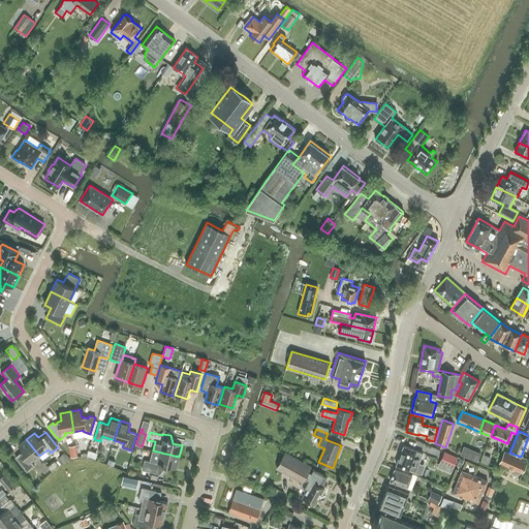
[(39,456),(26,439),(19,445),(23,452),(21,454),(21,453),(16,458),(27,472),(34,466),(31,462),(39,456)]
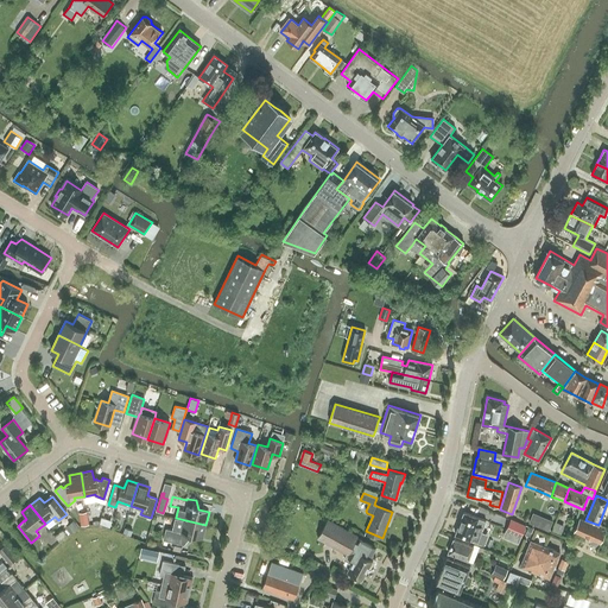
[(477,543),(486,521),(464,512),(455,534),(477,543)]
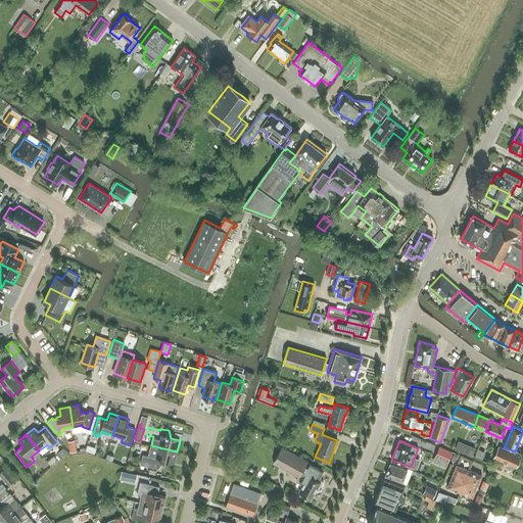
[(465,445),(459,443),(457,449),(462,452),(465,445)]
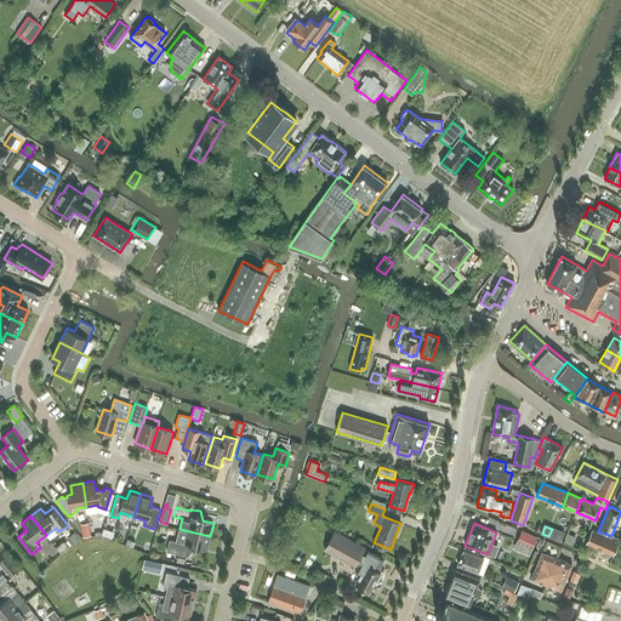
[(206,550),(210,536),(180,529),(176,541),(170,540),(167,552),(188,557),(191,546),(206,550)]
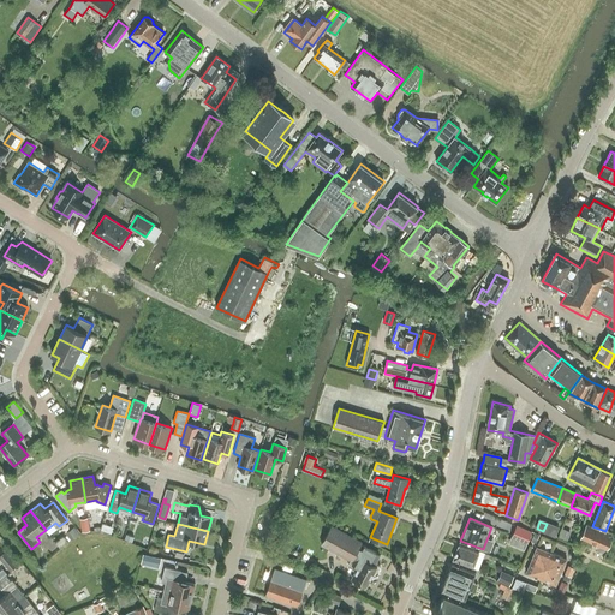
[(551,524),(548,533),(555,537),(560,527),(551,524)]
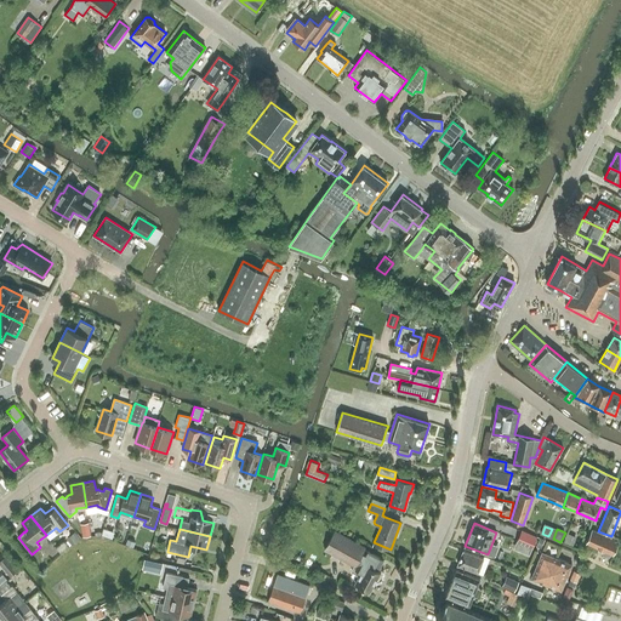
[(383,560),(385,559),(372,553),(372,554),(364,550),(365,547),(335,530),(325,550),(354,565),(352,571),(359,575),(355,584),(363,587),(362,590),(366,592),(368,591),(370,592),(381,573),(377,570),(382,559),(383,560)]
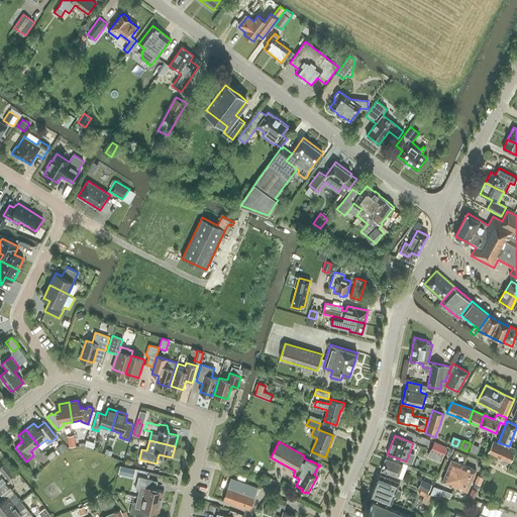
[(434,441),(430,450),(437,453),(435,459),(441,461),(443,456),(447,446),(434,441)]
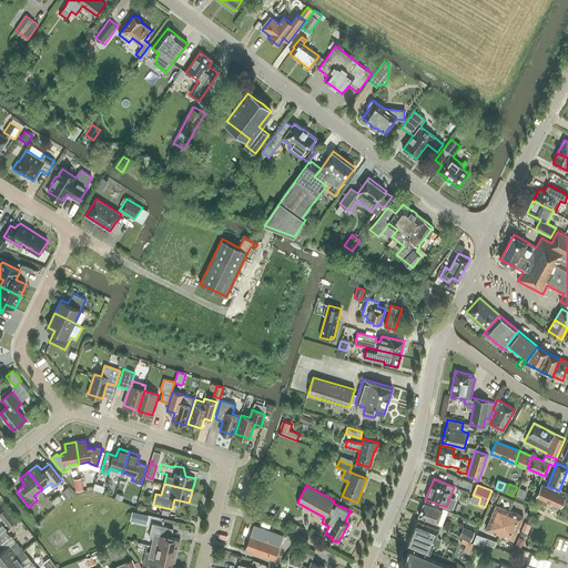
[(560,507),(566,495),(543,485),(537,497),(560,507)]
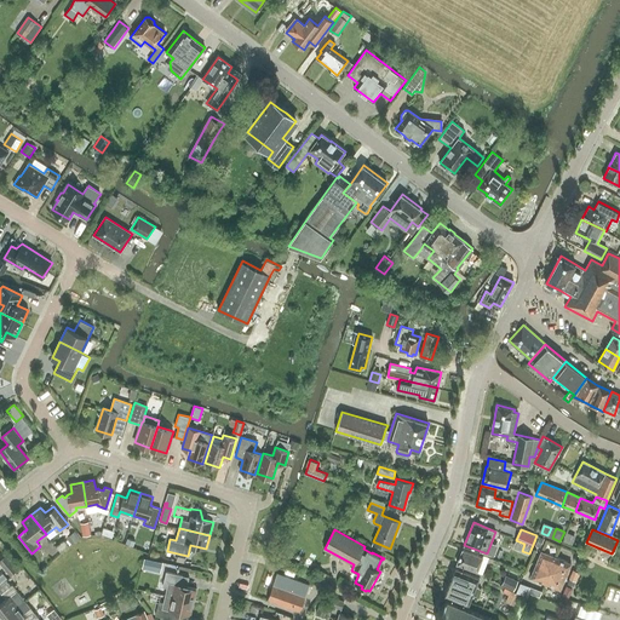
[(80,538),(74,530),(65,538),(72,545),(80,538)]
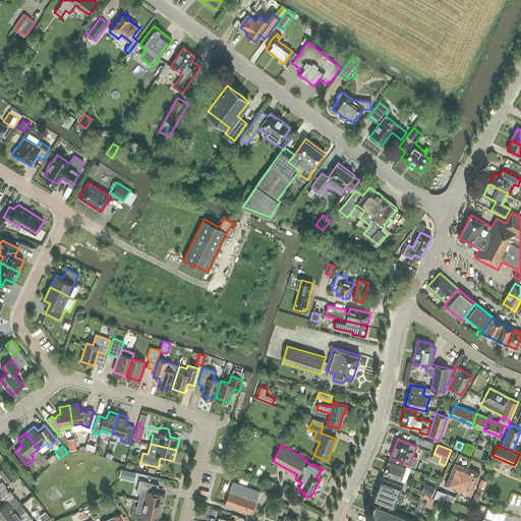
[(483,450),(477,448),(474,455),(481,458),(483,450)]
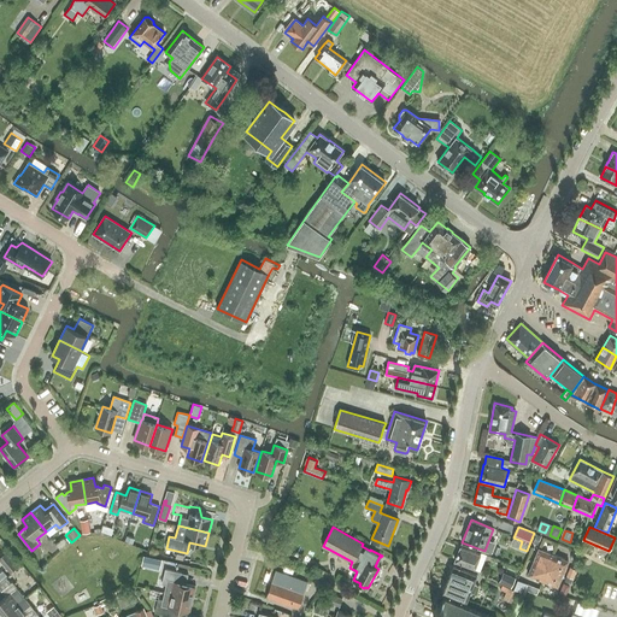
[(480,554),(460,547),(454,560),(475,569),(480,554)]
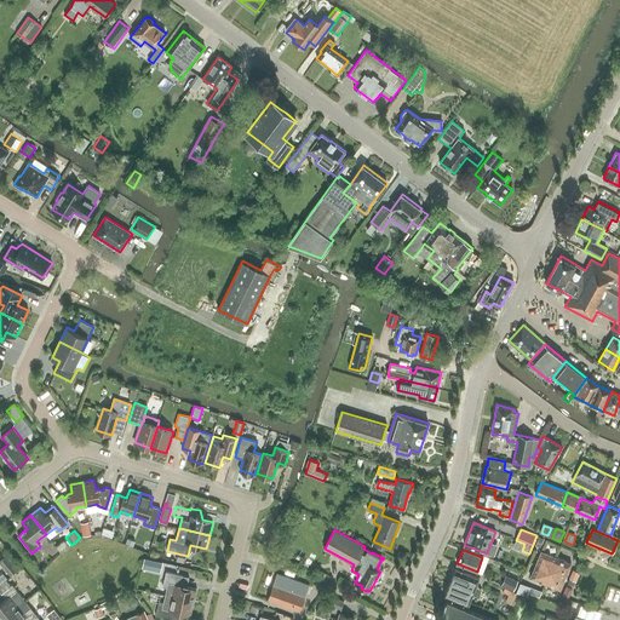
[(551,570),(556,557),(541,551),(537,564),(551,570)]
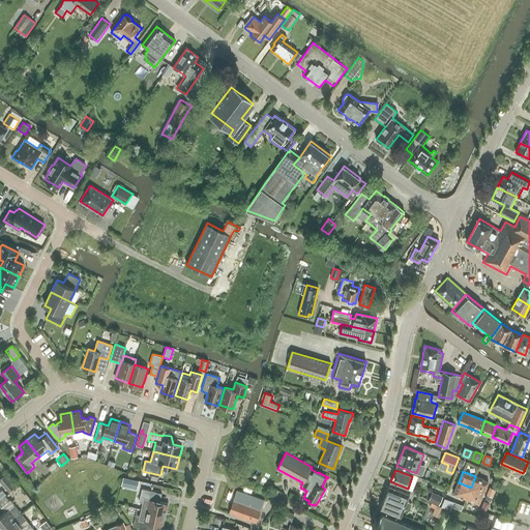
[(15,486),(5,474),(0,478),(0,480),(8,491),(15,486)]
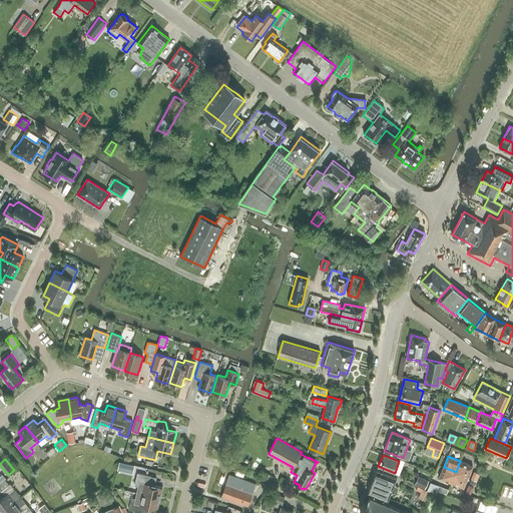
[(473,466),(460,461),(456,472),(468,477),(473,466)]
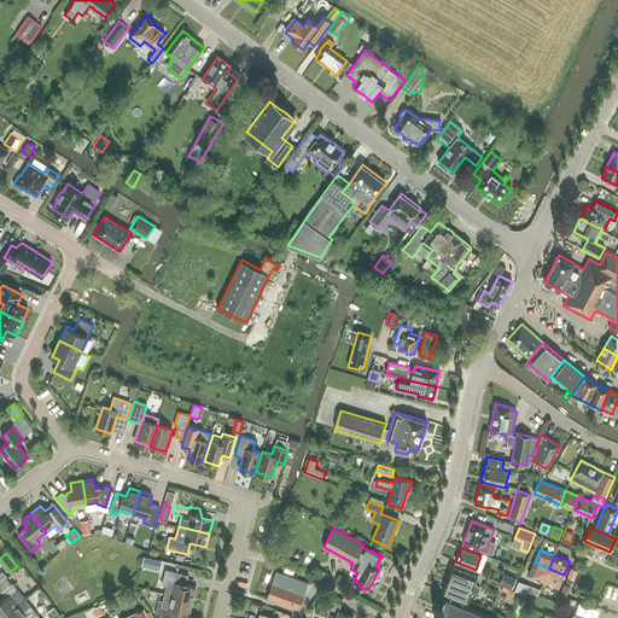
[(144,557),(143,566),(159,570),(162,561),(144,557)]
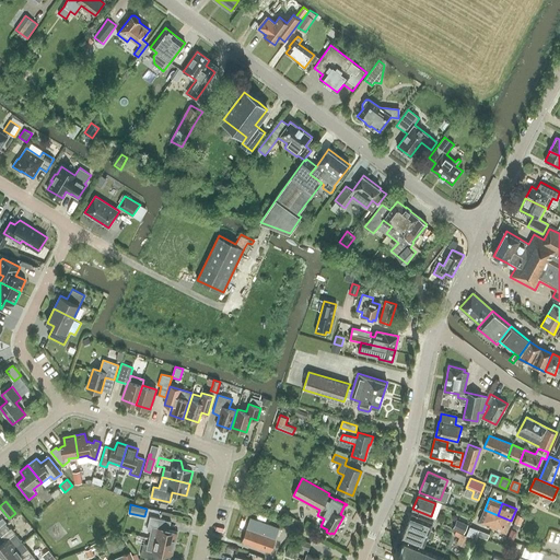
[(498,515),(485,510),(479,522),(492,527),(498,515)]
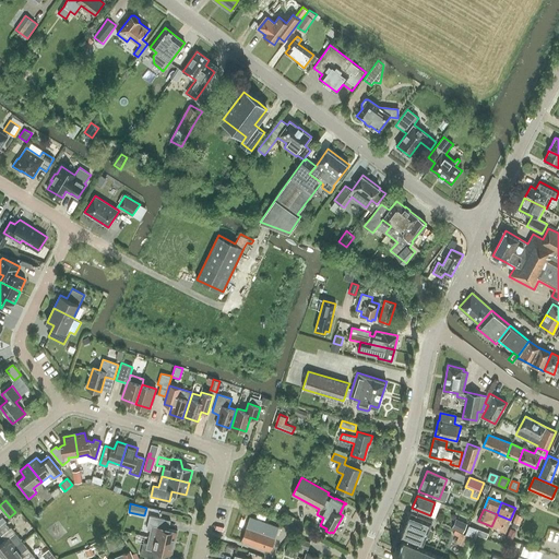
[(432,521),(411,512),(401,537),(423,546),(426,536),(431,538),(438,540),(441,533),(429,528),(432,521)]
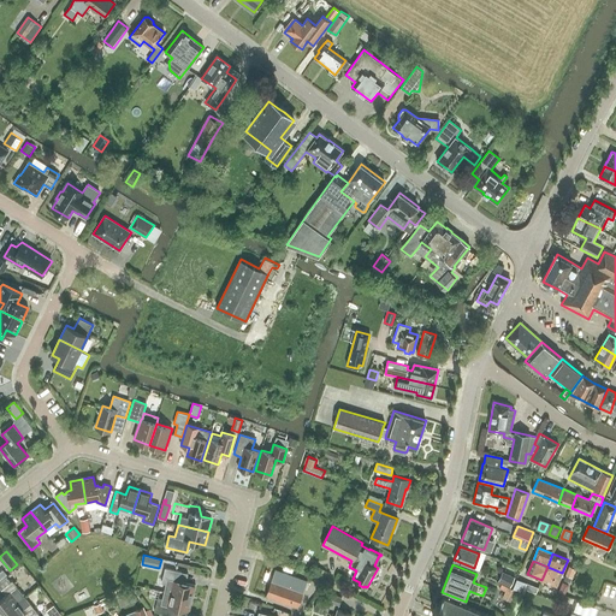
[(326,580),(331,572),(320,567),(315,574),(326,580)]
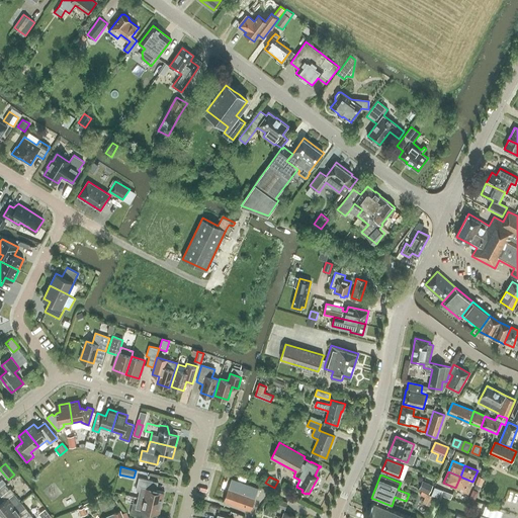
[(468,493),(472,482),(460,477),(455,488),(468,493)]
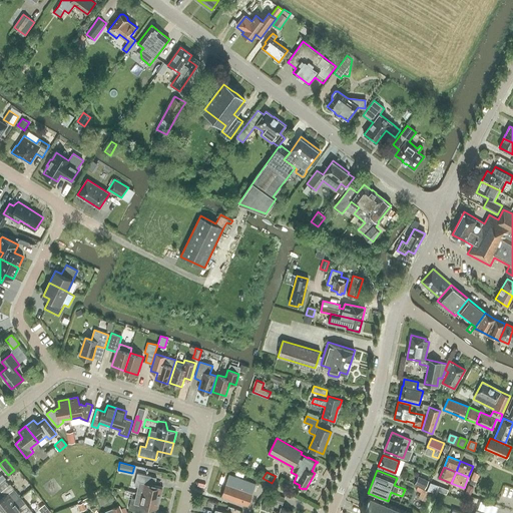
[(480,474),(474,472),(471,479),(477,481),(480,474)]
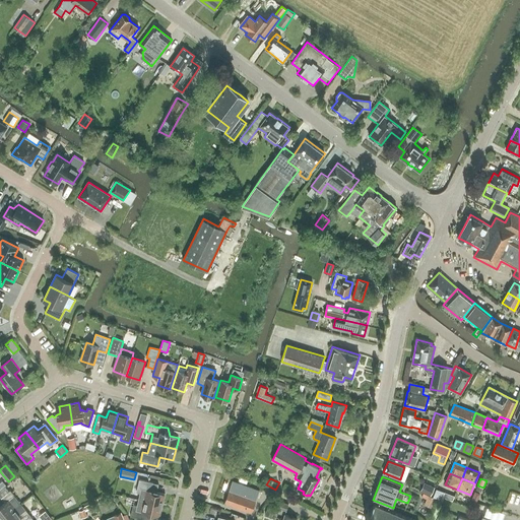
[(163,505),(165,494),(151,491),(153,483),(139,479),(136,493),(140,494),(138,500),(150,503),(163,505)]
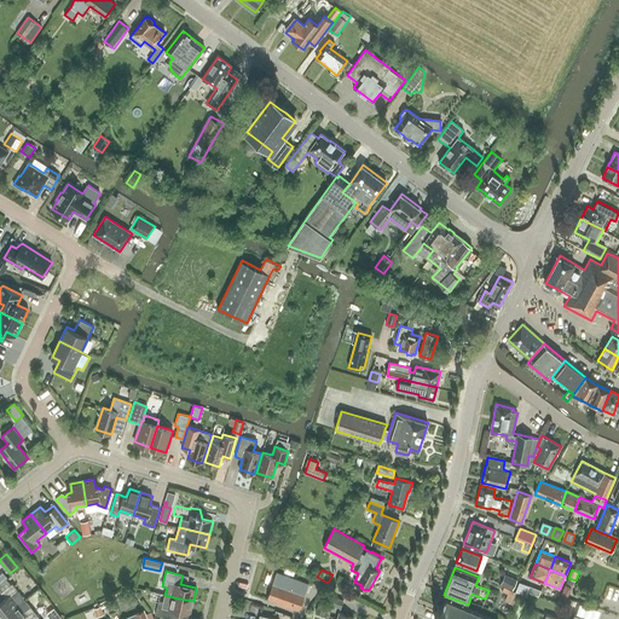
[(277,573),(273,582),(267,600),(300,611),(308,584),(277,573)]
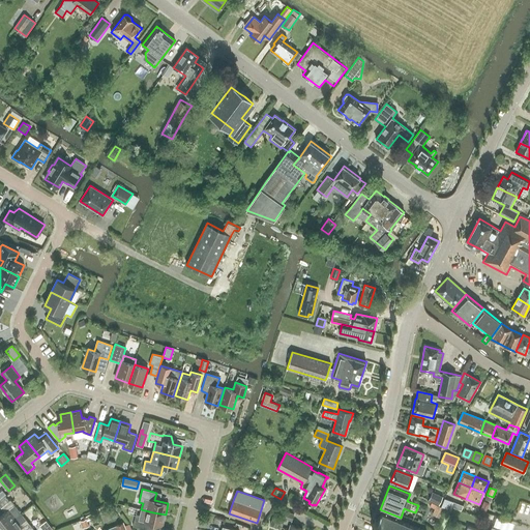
[(439,505),(443,497),(433,492),(430,500),(439,505)]
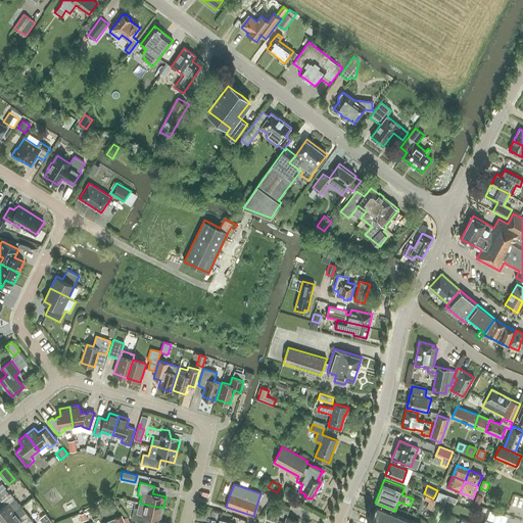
[(448,493),(441,491),(437,501),(441,503),(441,502),(444,503),(448,493)]
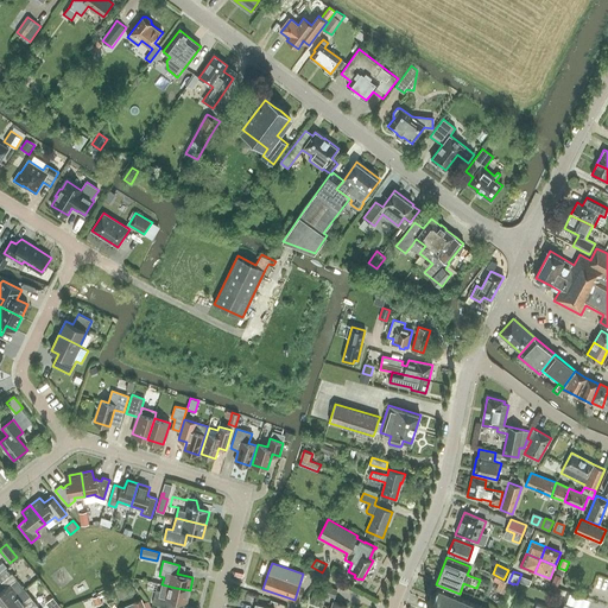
[(0,591),(0,607),(25,589),(12,574),(1,582),(6,588),(0,591)]
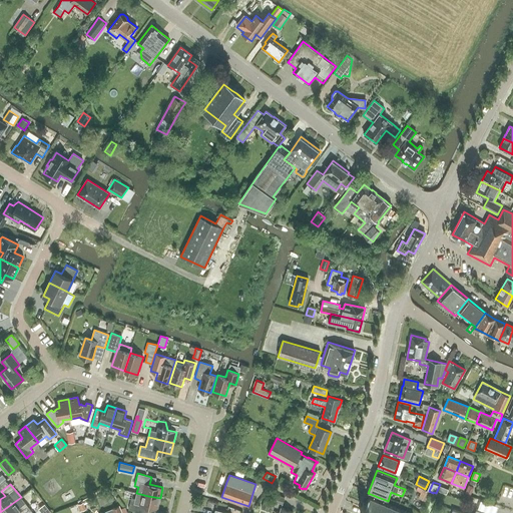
[(430,492),(423,489),(419,498),(426,501),(430,492)]
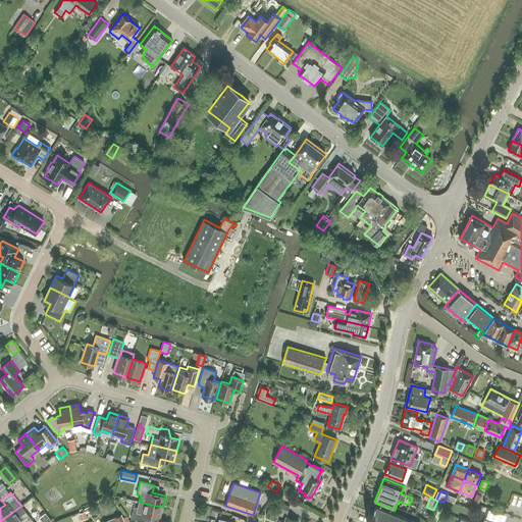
[(132,518),(145,521),(147,515),(160,518),(163,507),(151,505),(139,502),(138,508),(134,507),(132,518)]
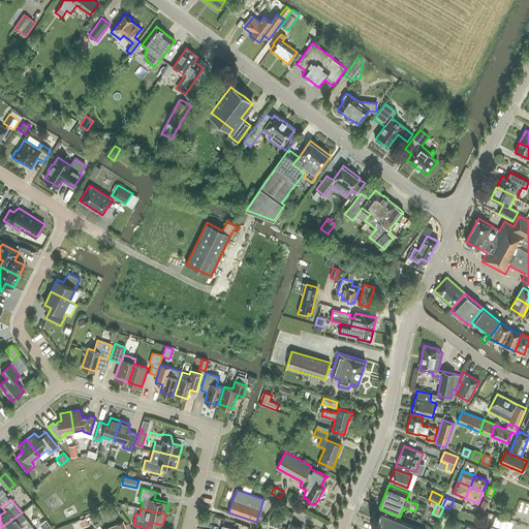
[(282,508),(281,512),(275,510),(271,523),(278,525),(280,516),(291,520),(293,512),(282,508)]
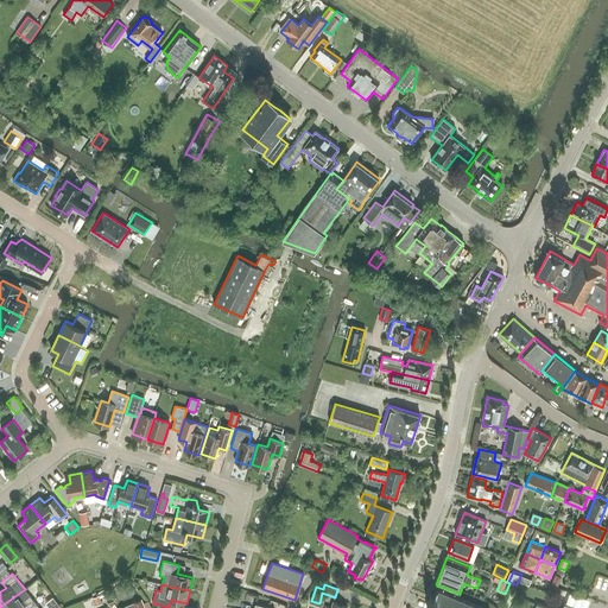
[(431,595),(430,595),(431,596),(429,602),(428,602),(428,603),(429,603),(431,605),(429,607),(485,607),(473,603),(473,602),(472,602),(464,600),(464,599),(463,599),(456,596),(456,595),(455,595),(448,593),(448,591),(447,591),(438,589),(437,588),(437,589),(435,597),(431,595)]
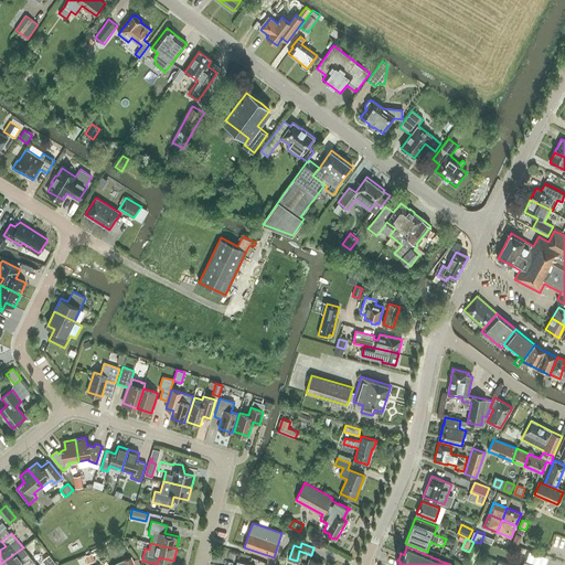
[(30,564),(34,562),(23,547),(0,564),(30,564)]
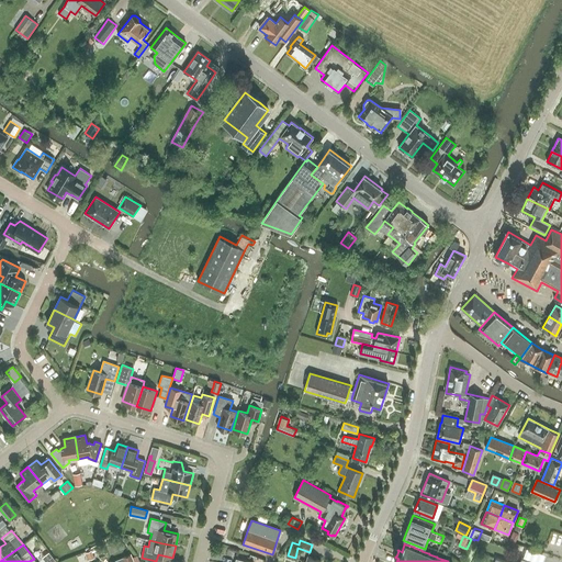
[(51,549),(44,553),(49,561),(51,561),(56,559),(51,549)]
